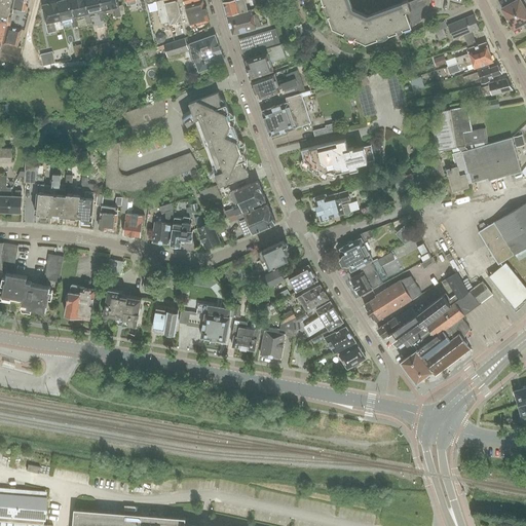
[(0,0),(0,20),(8,23),(9,15),(10,12),(12,0),(0,0)]
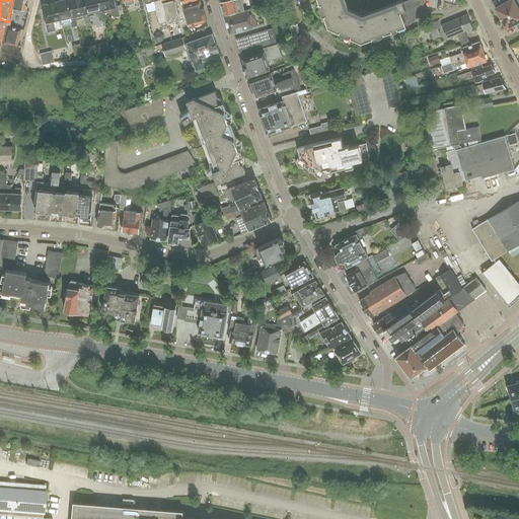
[(12,0),(10,12),(12,13),(13,7),(26,10),(28,0),(12,0)]
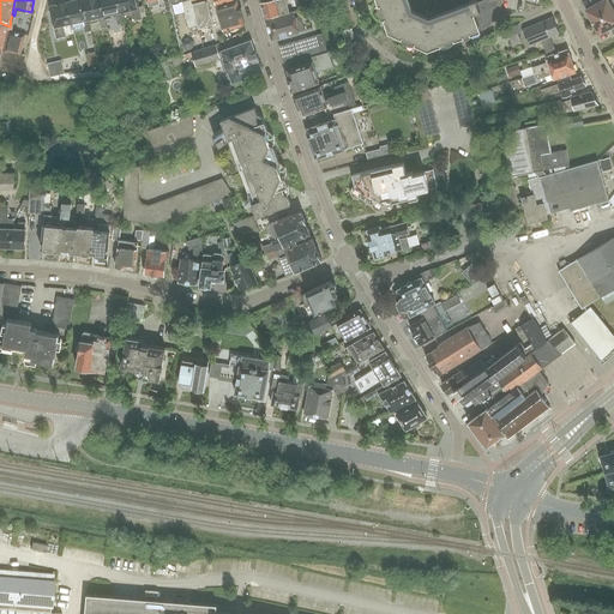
[(72,23),(68,2),(67,2),(67,0),(58,2),(59,5),(52,6),(53,14),(52,14),(56,38),(66,36),(64,24),(72,23)]
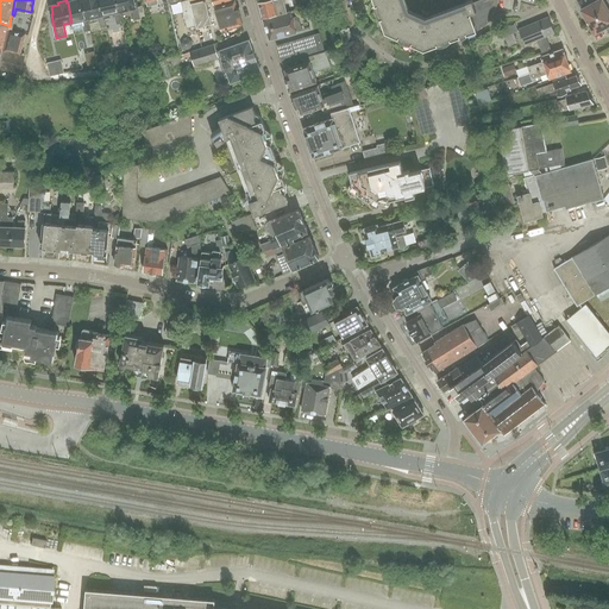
[(90,30),(88,19),(83,0),(76,0),(68,2),(71,23),(82,20),(85,31),(90,30)]
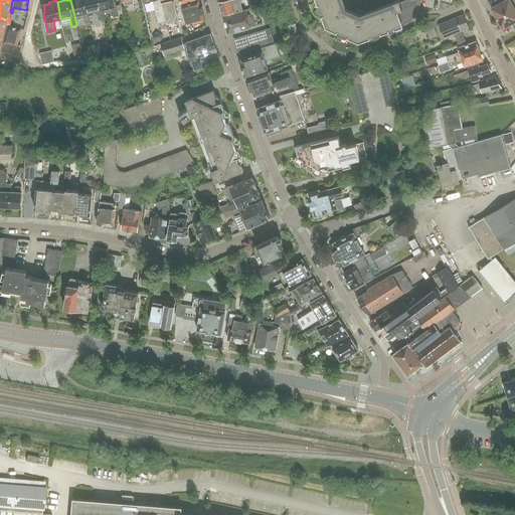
[(88,12),(84,0),(70,0),(74,16),(83,13),(86,23),(90,22),(88,12)]
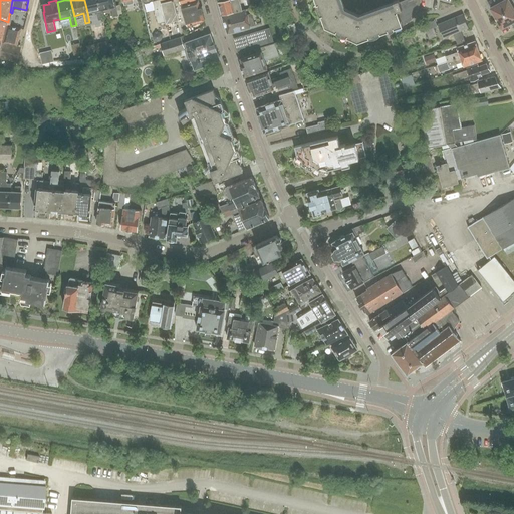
[(103,19),(101,9),(98,0),(84,0),(87,12),(97,10),(98,13),(97,13),(99,20),(103,19)]
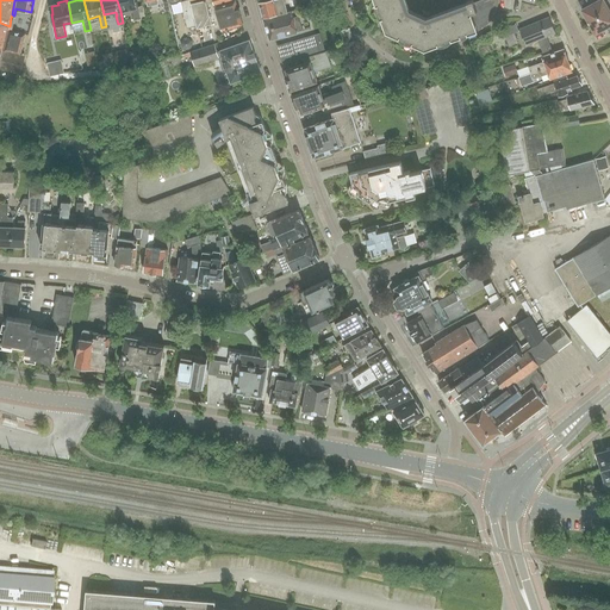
[(117,0),(120,11),(132,8),(135,20),(141,19),(138,7),(136,0),(117,0)]
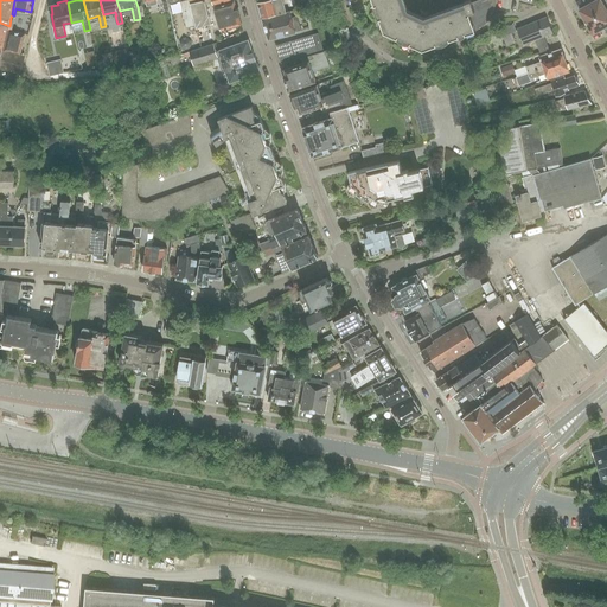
[(168,4),(167,0),(146,0),(147,6),(159,4),(158,0),(160,0),(161,1),(163,1),(164,11),(171,10),(168,4)]
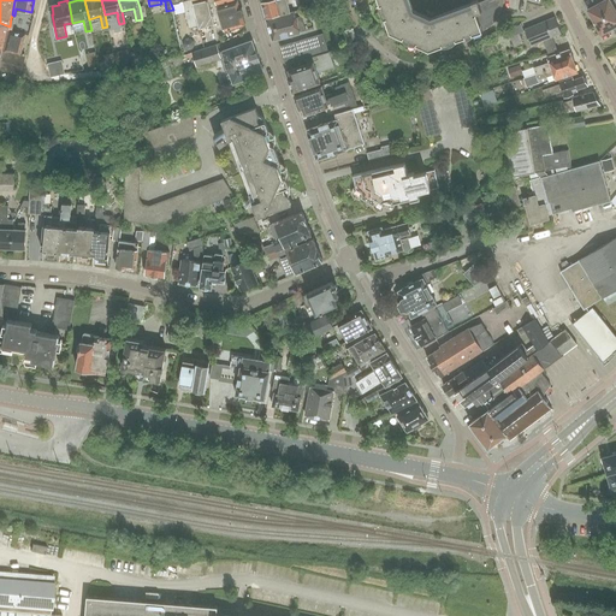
[(170,0),(171,4),(173,4),(176,4),(179,3),(181,1),(183,1),(188,22),(189,29),(199,27),(197,19),(191,0),(170,0)]
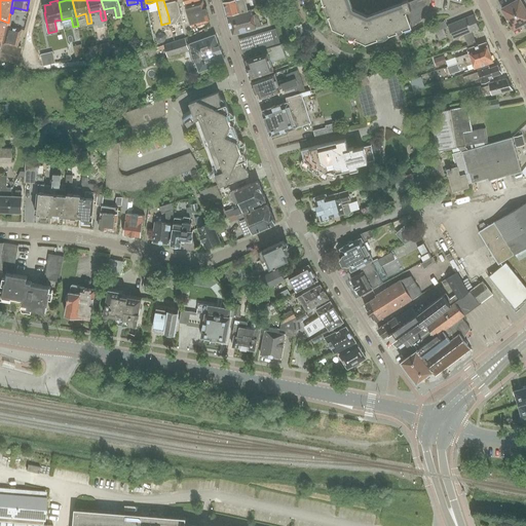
[(164,0),(170,23),(171,25),(183,22),(179,4),(184,2),(192,27),(210,22),(203,0),(200,1),(199,0),(164,0)]
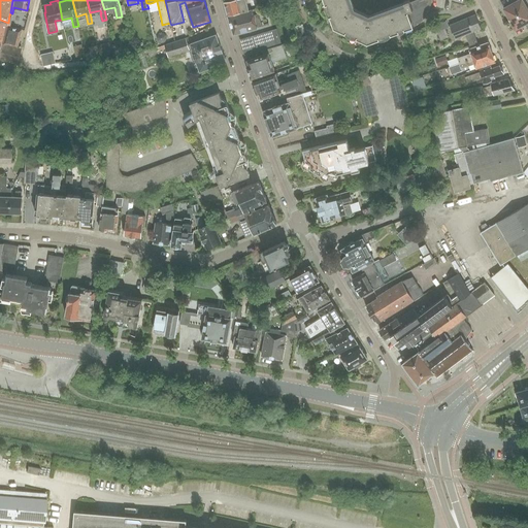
[(228,17),(249,11),(245,0),(235,0),(225,3),(228,17)]
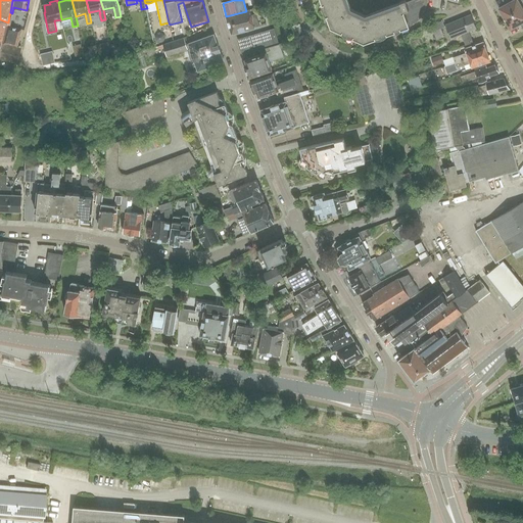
[(365,43),(410,27),(416,24),(420,18),(424,13),(426,8),(427,1),(427,0),(414,0),(407,3),(406,0),(400,2),(401,5),(366,18),(349,11),(344,0),(321,0),(331,28),(365,43)]
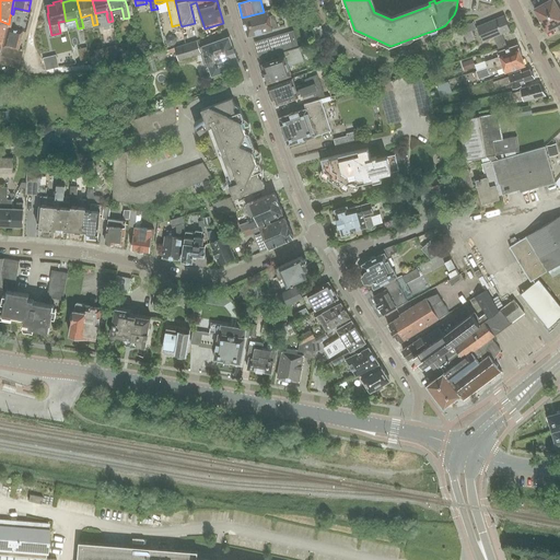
[(540,21),(559,10),(553,0),(541,0),(545,3),(534,9),(540,21)]
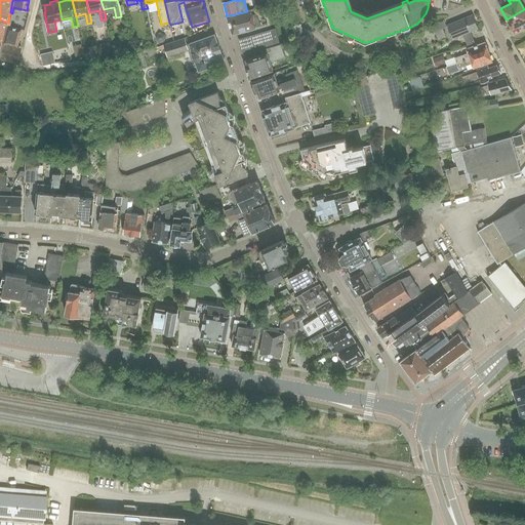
[(507,19),(513,30),(522,25),(524,29),(524,9),(507,19)]
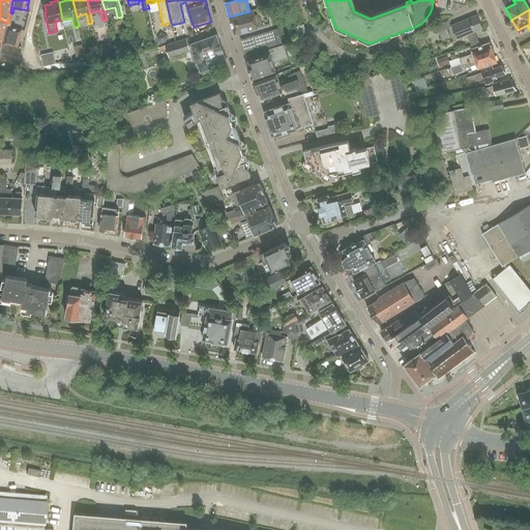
[(263,26),(260,15),(255,17),(253,10),(249,11),(229,17),(234,35),(259,29),(258,28),(263,26)]
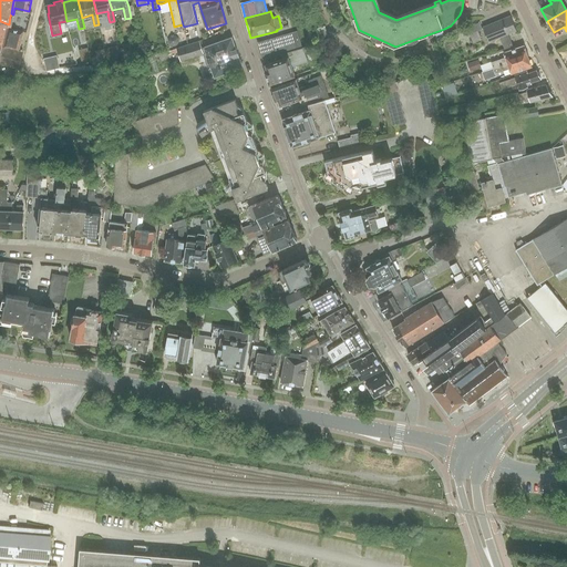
[(514,47),(508,34),(517,31),(511,16),(483,27),(488,42),(501,38),(505,50),(514,47)]
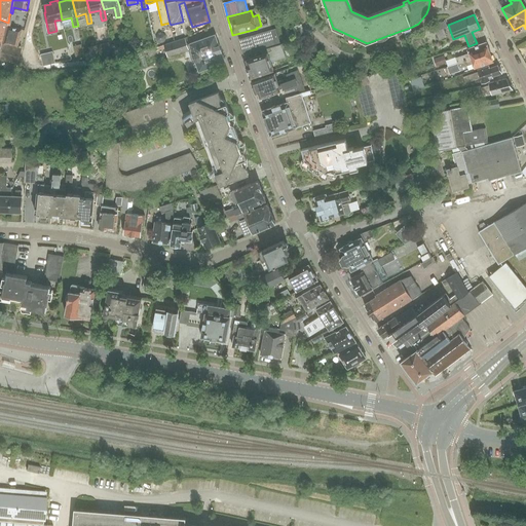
[(0,58),(3,44),(7,27),(8,23),(0,20),(0,58)]
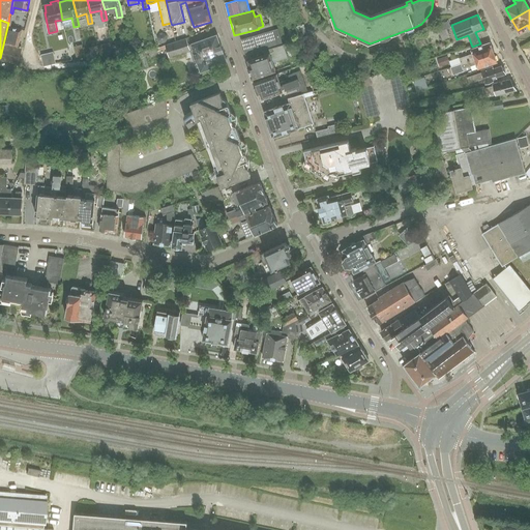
[(439,32),(451,27),(448,21),(436,26),(439,32)]
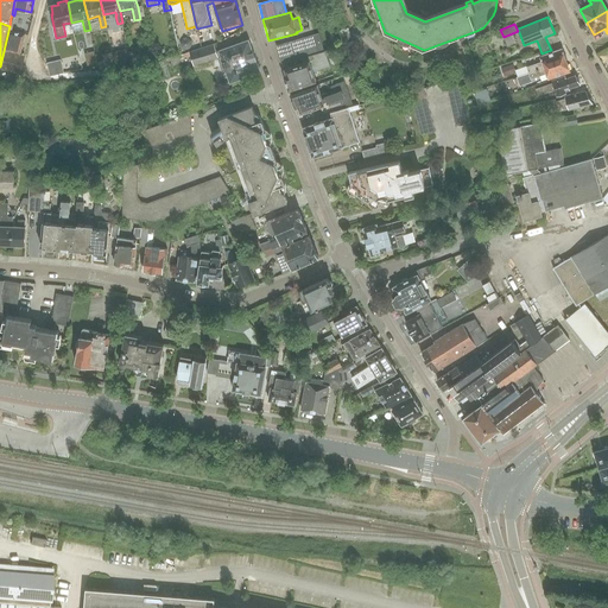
[(352,39),(348,27),(339,30),(342,42),(352,39)]
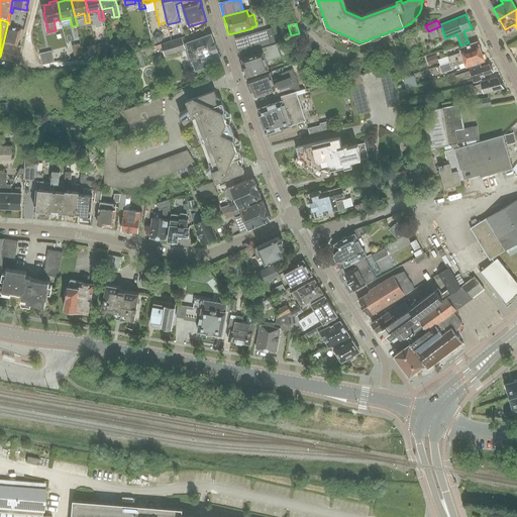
[(7,26),(3,43),(17,46),(21,29),(10,26),(9,26),(7,26)]
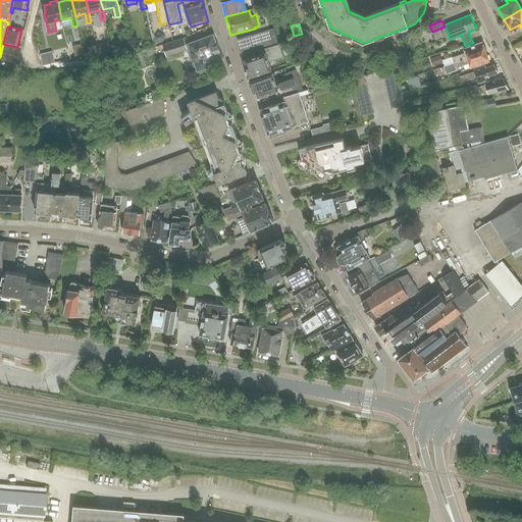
[(156,33),(154,37),(154,41),(158,43),(162,42),(164,39),(164,35),(160,32),(156,33)]
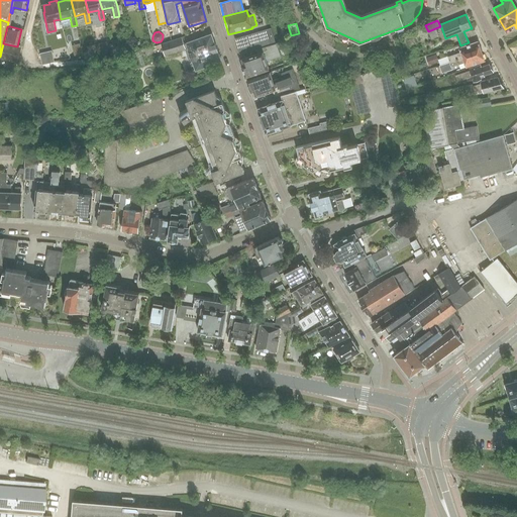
[(239,54),(270,44),(265,31),(235,40),(239,54)]
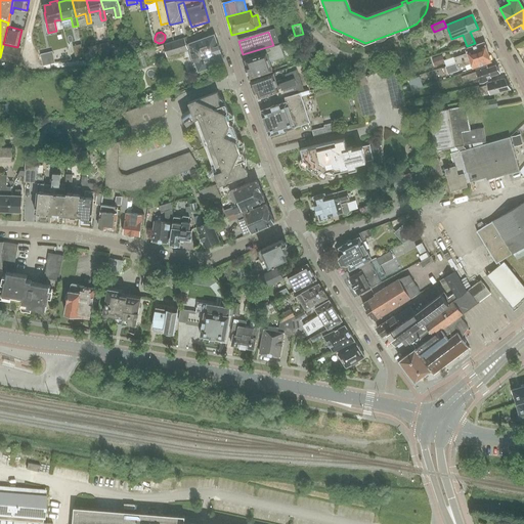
[(184,38),(164,45),(168,56),(183,51),(191,49),(193,55),(199,71),(223,62),(224,62),(214,35),(189,44),(189,45),(187,46),(184,38)]
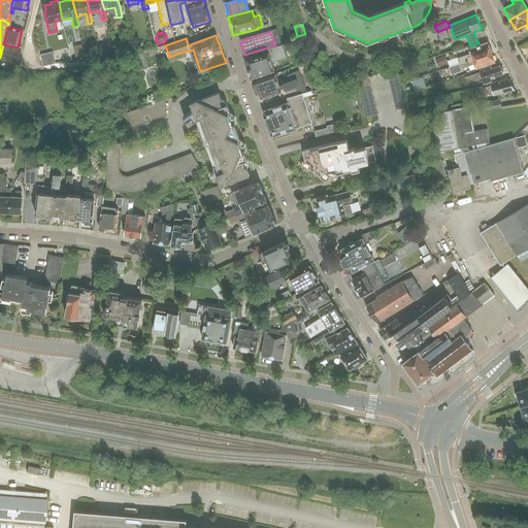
[(460,64),(492,53),(489,42),(470,50),(471,54),(458,59),(460,64)]
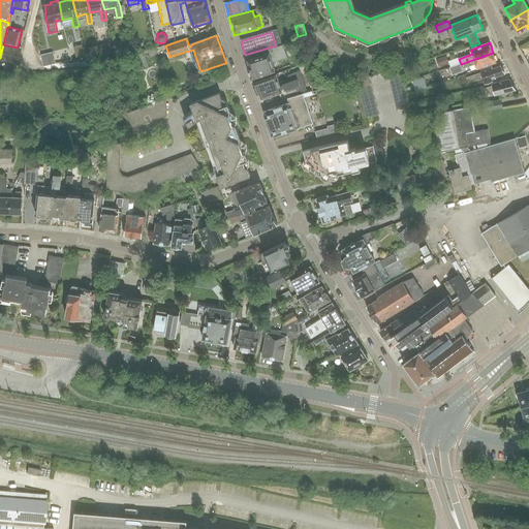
[(113,54),(110,43),(98,47),(101,57),(113,54)]
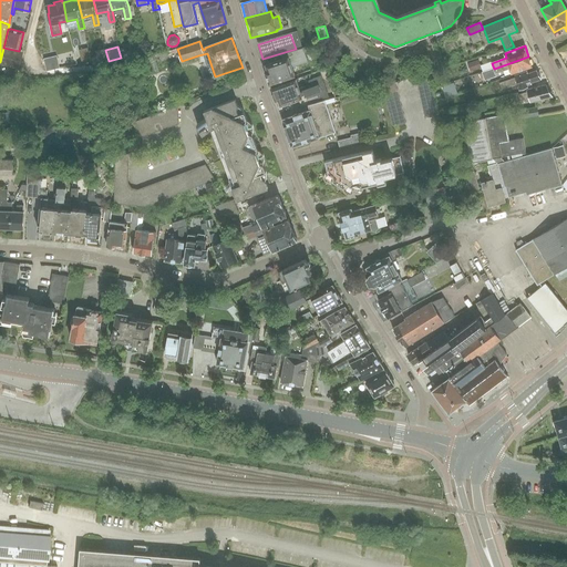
[(91,61),(88,49),(79,51),(82,63),(91,61)]
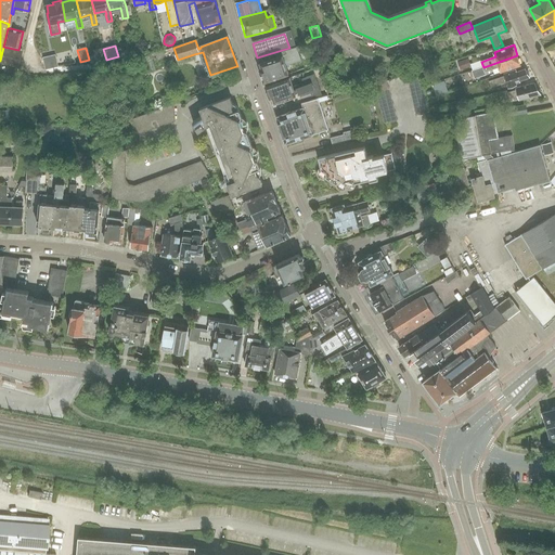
[(287,55),(282,56),(278,59),(260,64),(262,69),(260,71),(265,82),(288,75),(285,66),(301,62),(297,48),(286,52),(287,55)]
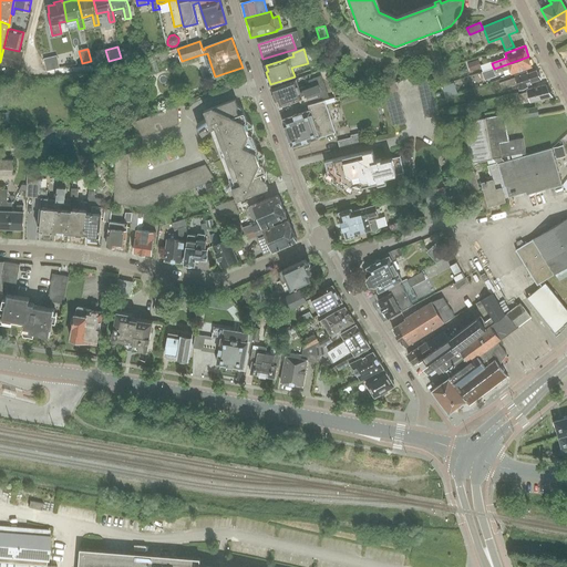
[(43,59),(45,71),(60,69),(57,55),(43,59)]
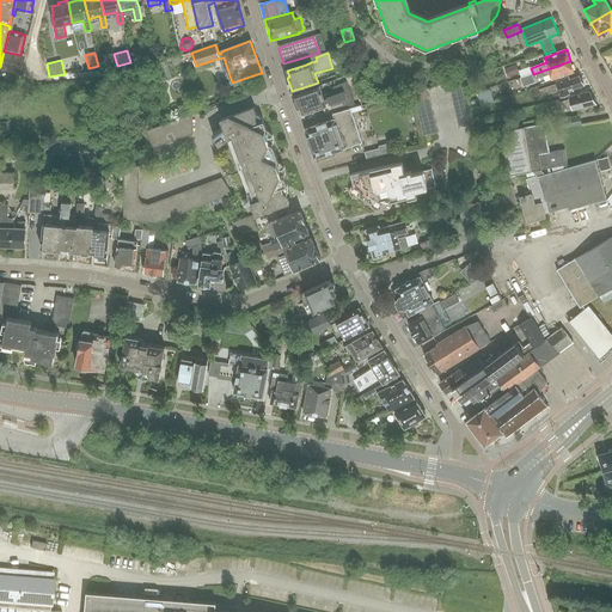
[(552,79),(574,72),(570,61),(533,74),(534,80),(551,74),(552,79)]
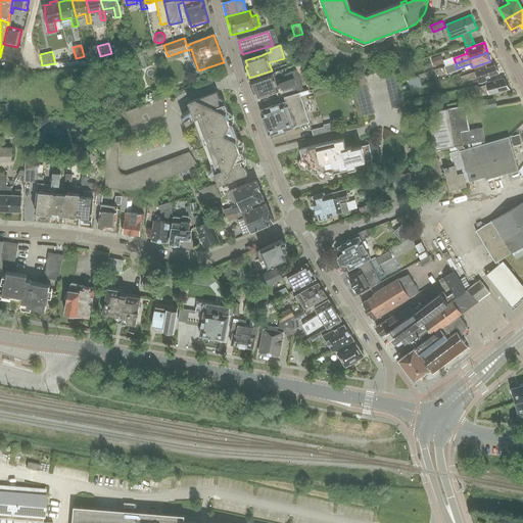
[(440,55),(430,58),(433,66),(444,63),(444,61),(442,61),(440,55)]
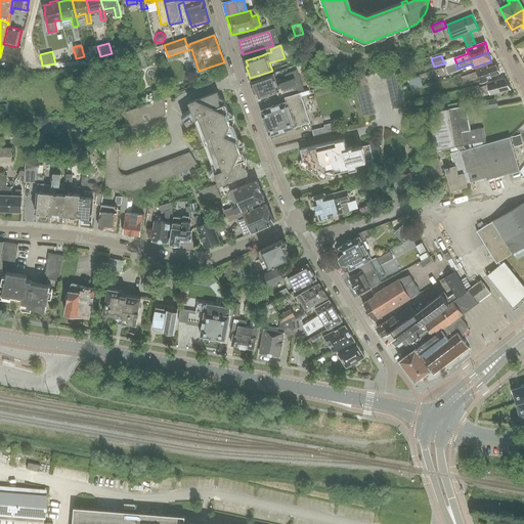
[(448,74),(459,71),(457,69),(456,63),(446,67),(448,74)]
